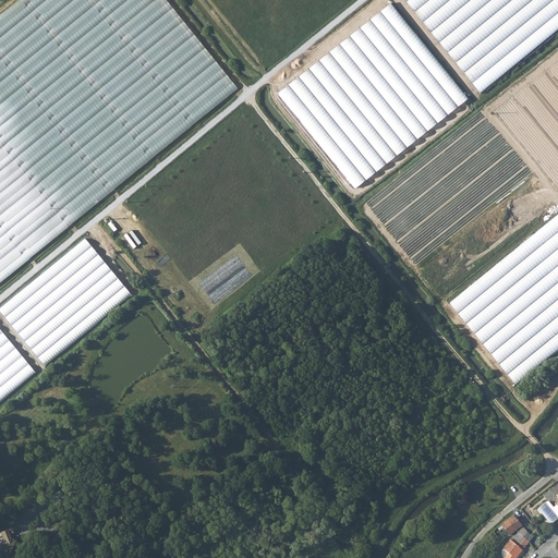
[(0,283),(240,88),(167,0),(20,0),(0,16),(0,283)]
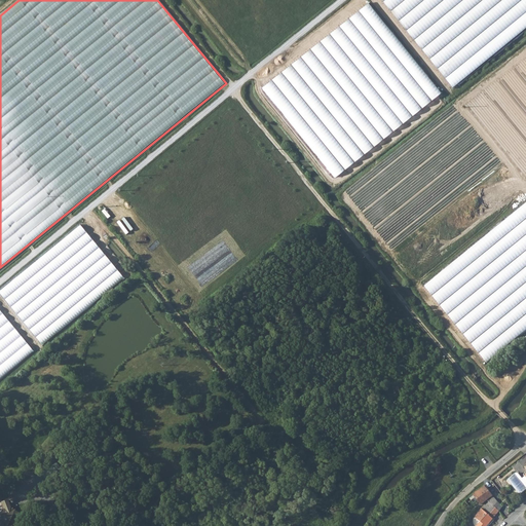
[(525,28),(525,0),(381,0),(454,87),(525,28)]
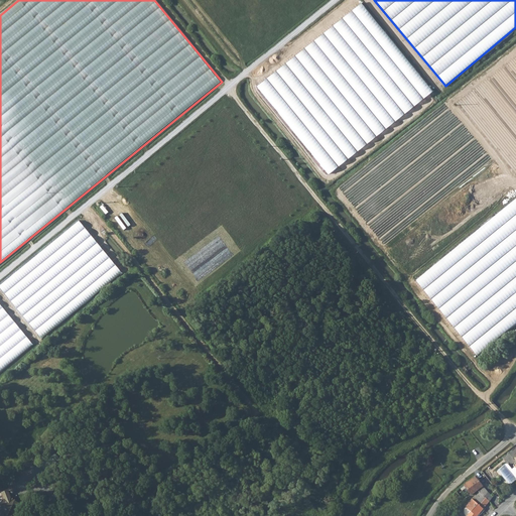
[(432,91),(361,2),(256,84),(328,173),(432,91)]
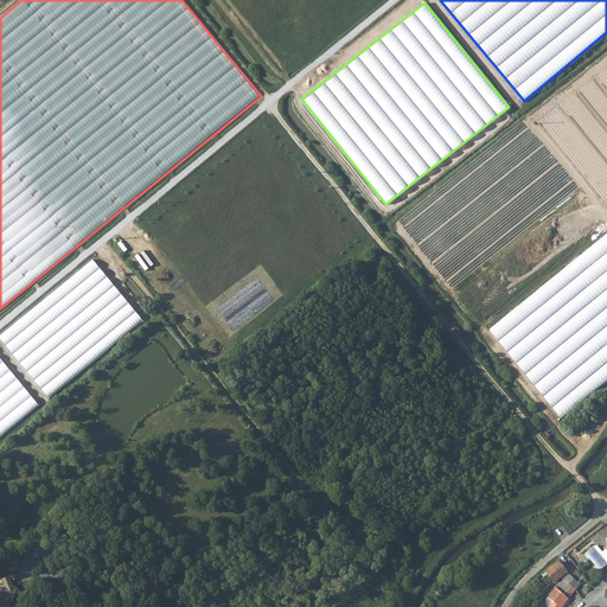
[(606,231),(487,330),(562,419),(606,381),(606,231)]
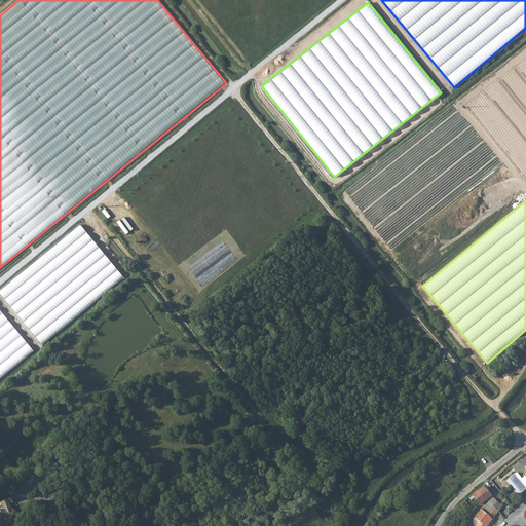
[(124,278),(80,225),(0,291),(44,344),(124,278)]
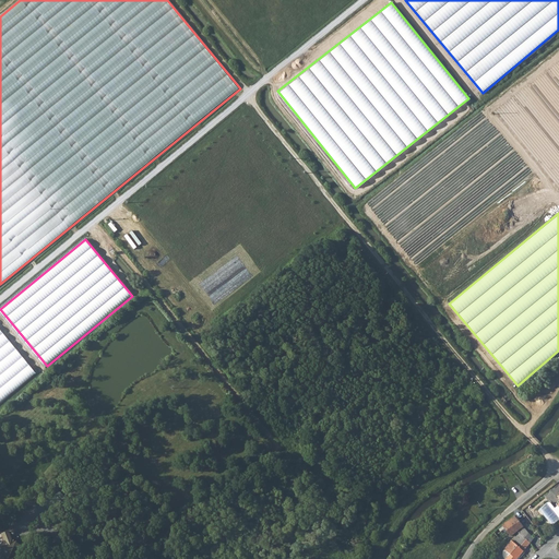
[(0,403),(36,375),(0,330),(0,403)]
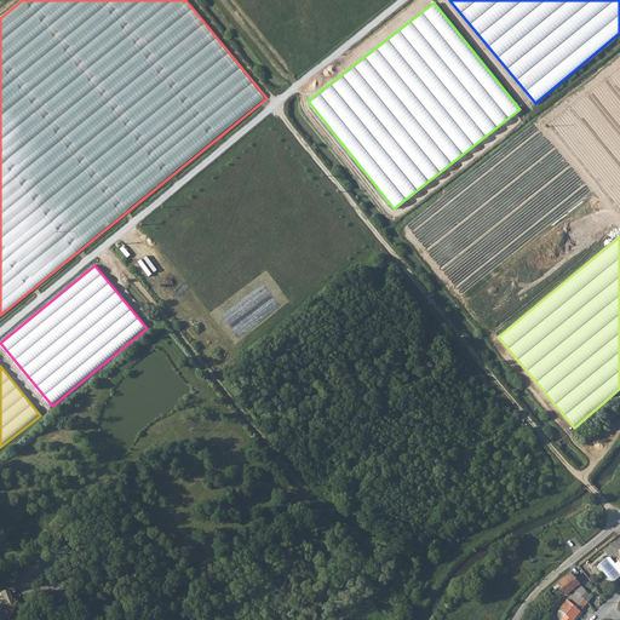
[(81,415),(87,409),(73,394),(67,400),(81,415)]
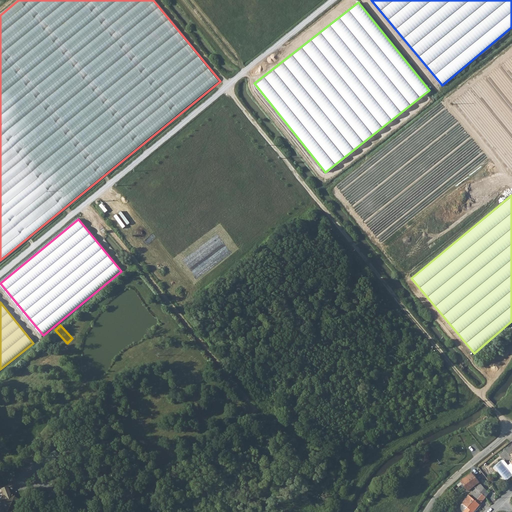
[(78,362),(82,357),(77,353),(73,357),(78,362)]
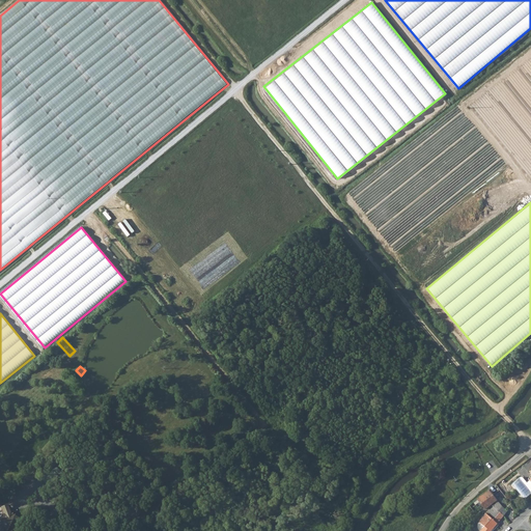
[(487,491),(469,506),(470,506),(474,511),(482,505),(485,509),(497,500),(487,491)]
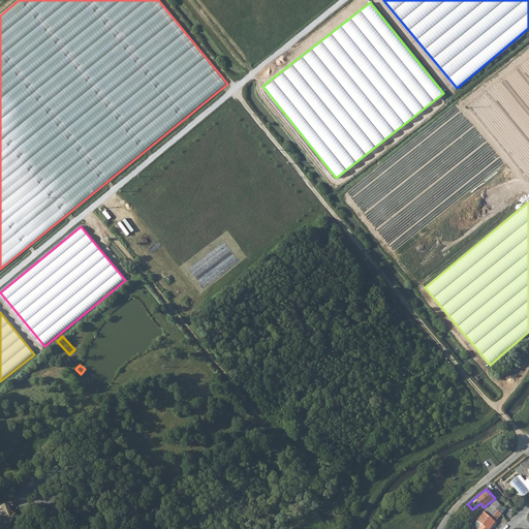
[(496,500),(492,504),(502,515),(505,509),(496,500)]
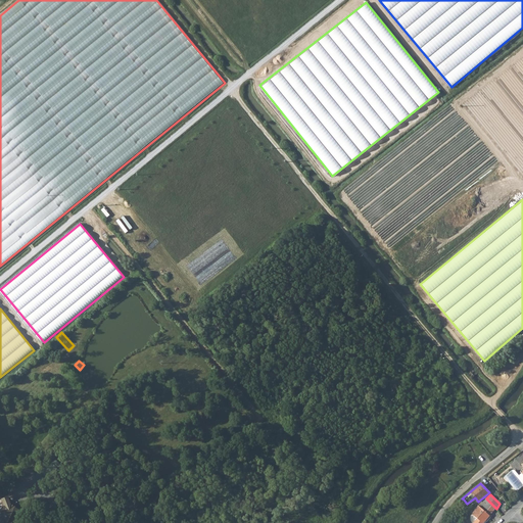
[(483,522),(496,509),(486,498),(485,498),(481,503),(482,505),(479,508),(473,515),(477,519),(473,522),(483,522)]
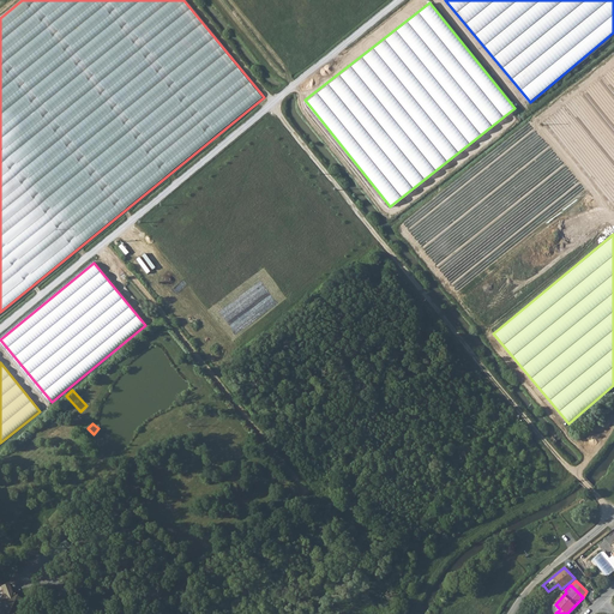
[(11,595),(12,593),(6,590),(2,599),(0,599),(0,600),(2,607),(1,609),(2,613),(5,613),(8,613),(12,608),(17,609),(22,599),(17,595),(16,596),(11,595)]
